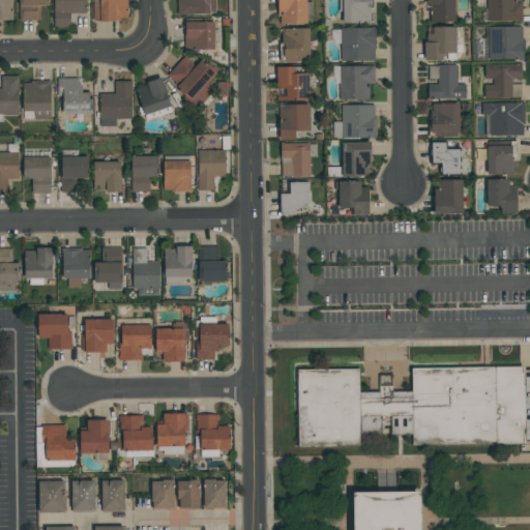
[(12,0),(0,0),(0,20),(12,20),(12,0)]
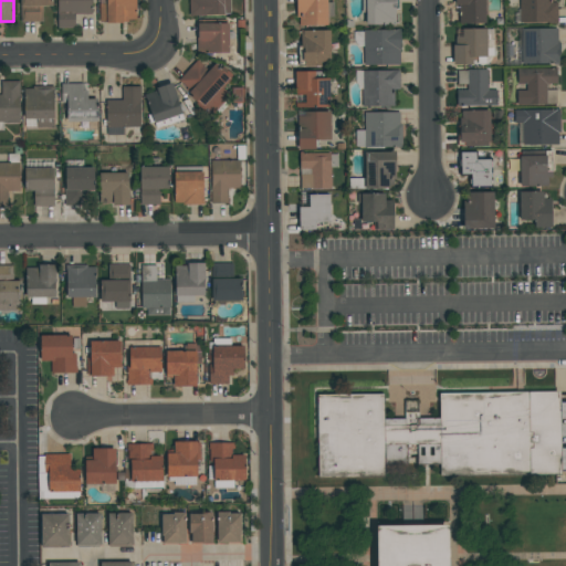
[(20,0),(21,22),(43,22),(43,7),(50,7),(49,0),(20,0)]
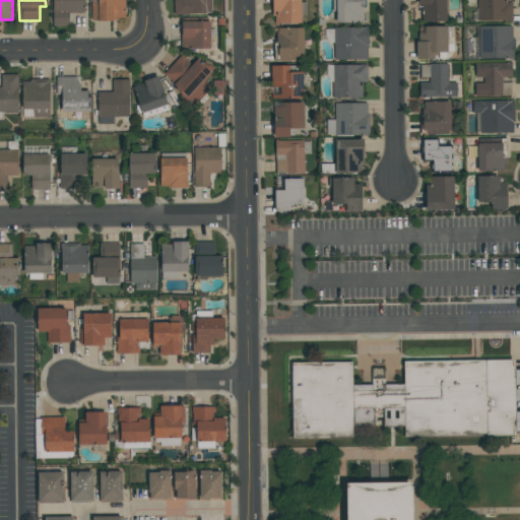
[(53,0),(53,25),(69,25),(69,13),(83,13),(83,0),(53,0)]
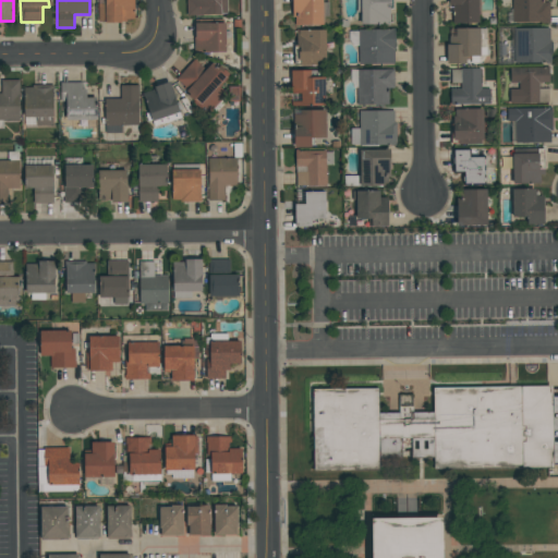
[(97,0),(98,22),(134,22),(134,0),(97,0)]
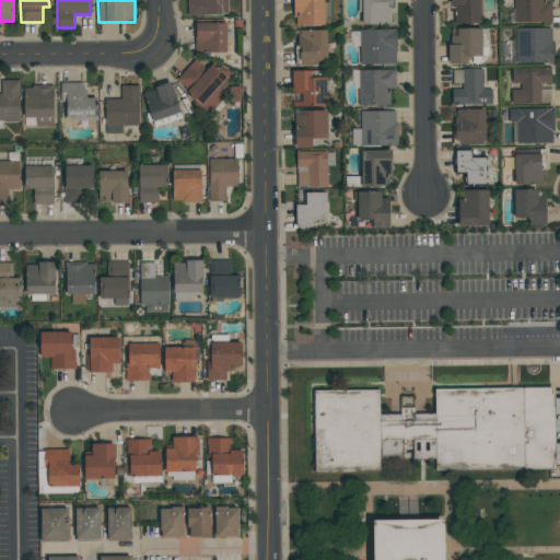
[(187,0),(188,16),(229,15),(228,0),(187,0)]
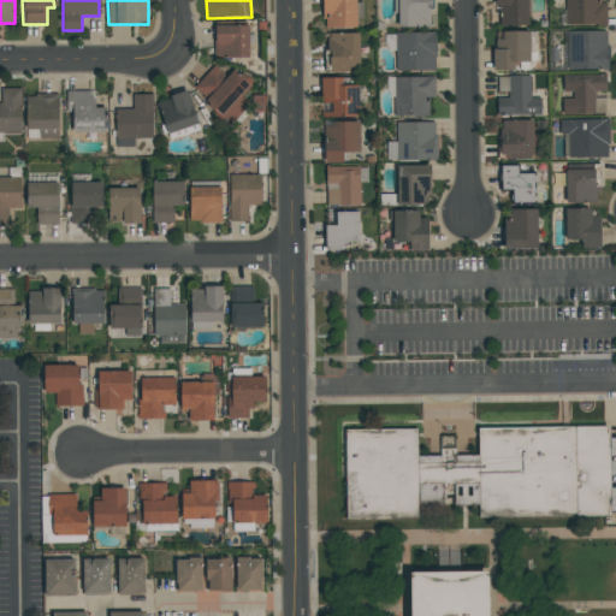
[(323,0),(324,28),(361,29),(361,4),(356,4),(355,0),(323,0)]
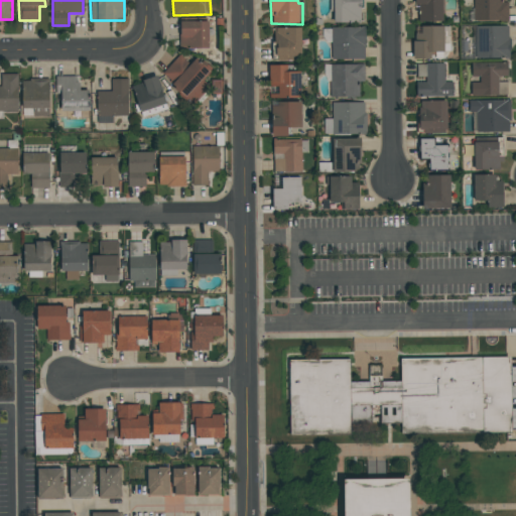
[(332,0),(333,23),(362,22),(361,0),(332,0)]
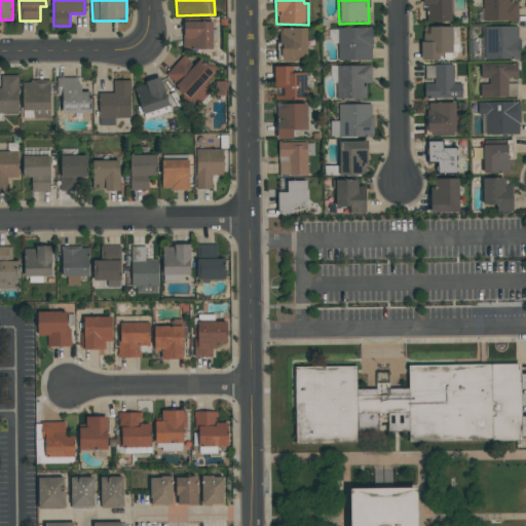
[(452,22),(451,0),(422,0),(422,4),(426,4),(427,23),(452,22)]
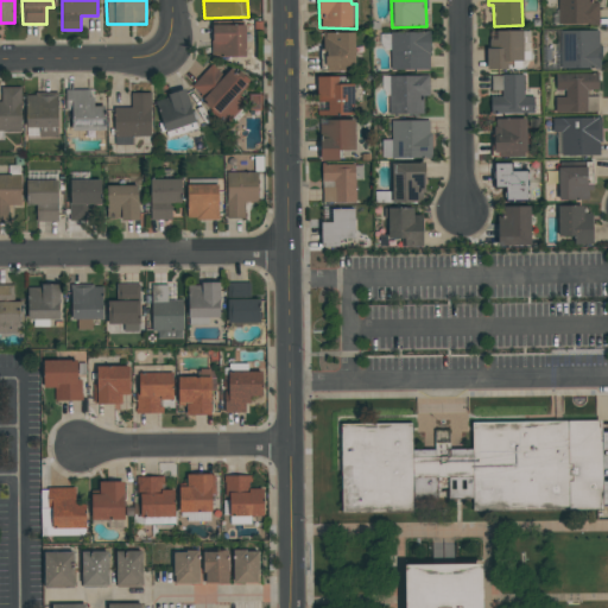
[(591,0),(557,0),(558,25),(599,25),(599,2),(593,2),(591,0)]
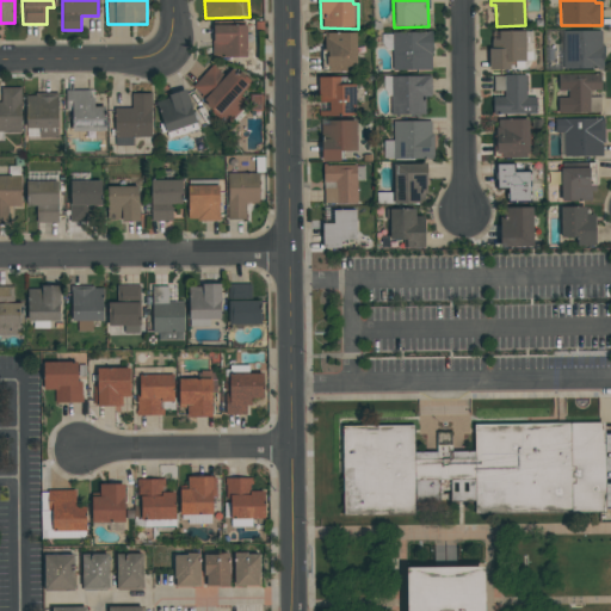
[(247,56),(247,25),(213,25),(214,57),(247,56)]
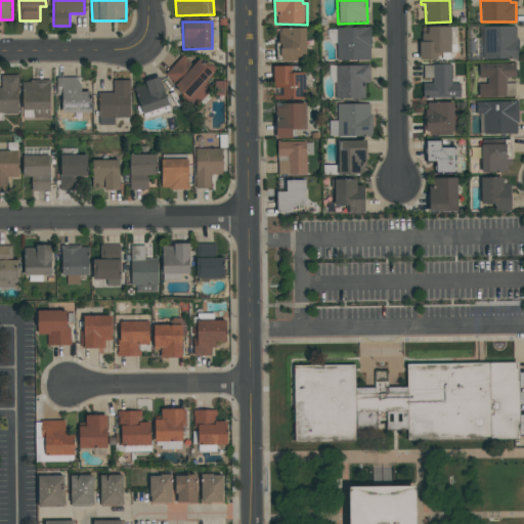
[(450,27),(421,28),(421,60),(451,59),(450,27)]
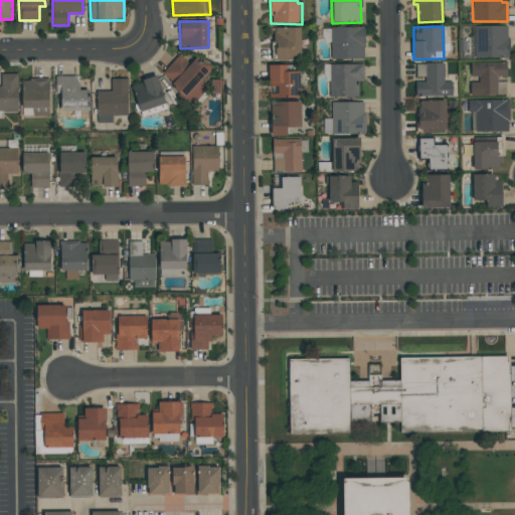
[(508,26),(475,26),(475,58),(509,57),(508,26)]
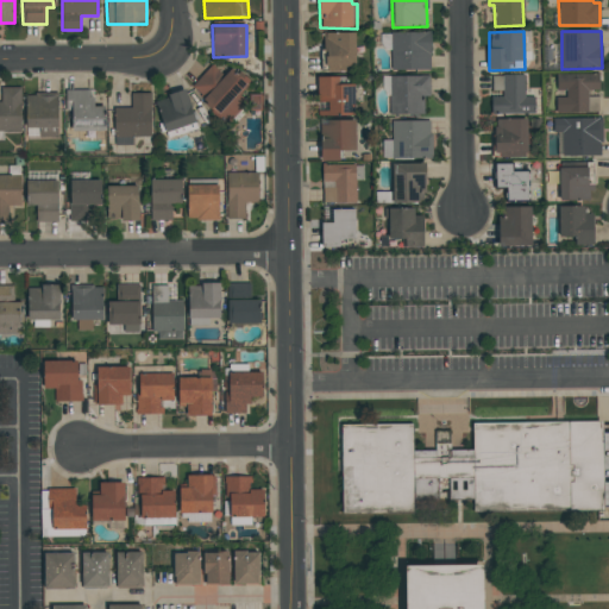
[(431,32),(390,32),(391,70),(431,70),(431,32)]
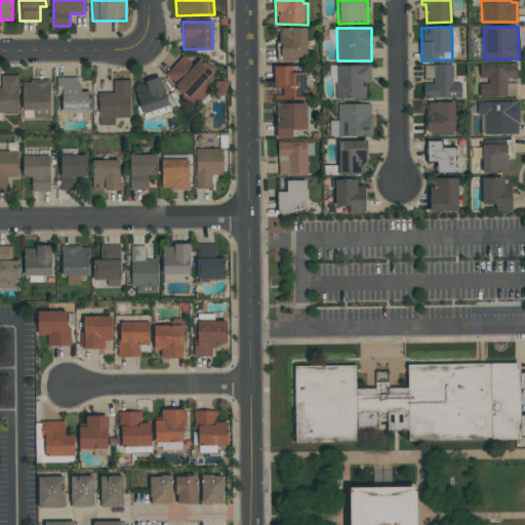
[(279,29),(280,62),(307,61),(307,29),(279,29)]
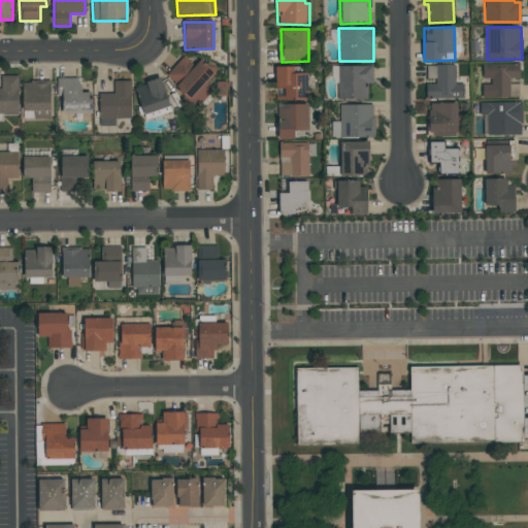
[(165,76),(198,107),(215,89),(207,83),(216,73),(200,60),(195,66),(184,56),(165,76)]
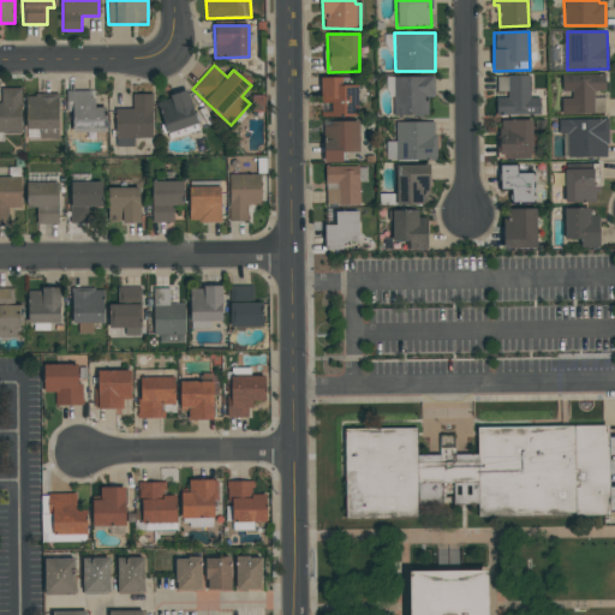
[(562,114),(605,114),(604,95),(605,95),(605,75),(562,76),(562,93),(572,93),(572,99),(561,99),(562,114)]
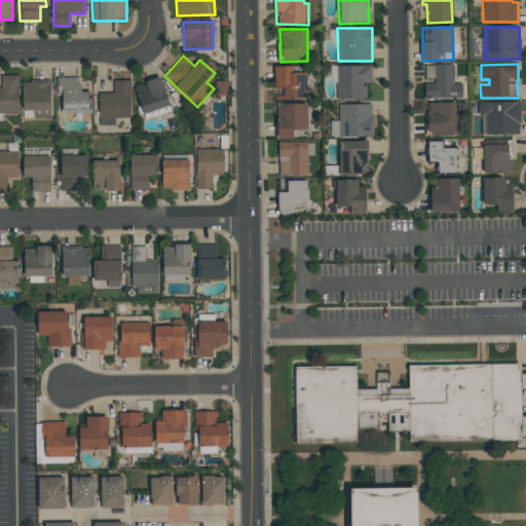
[(424,84),(425,100),(462,99),(462,84),(454,84),(453,65),(434,65),(435,83),(424,84)]
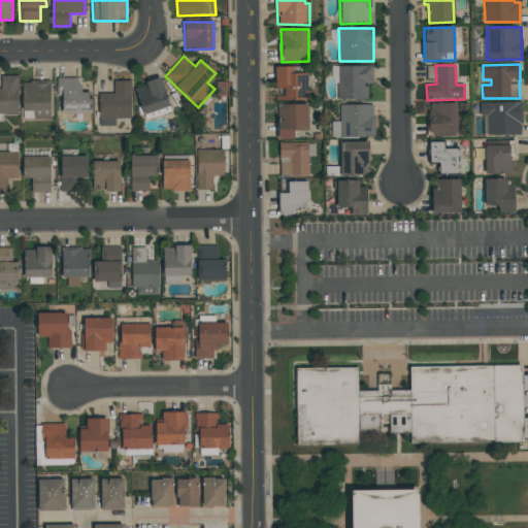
[(276,100),(307,100),(306,66),(275,67),(276,100)]
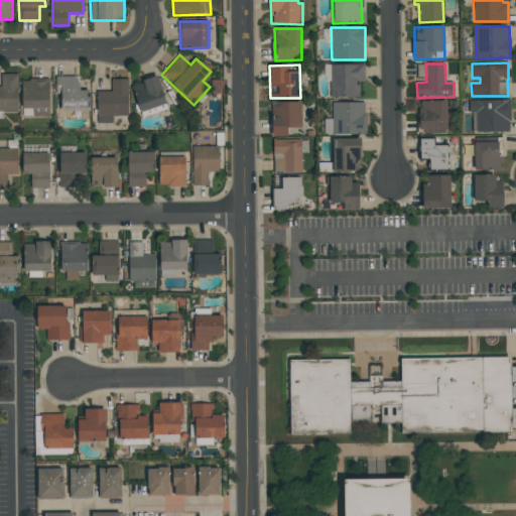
[(331,98),(360,98),(359,82),(365,82),(364,65),(330,65),(331,98)]
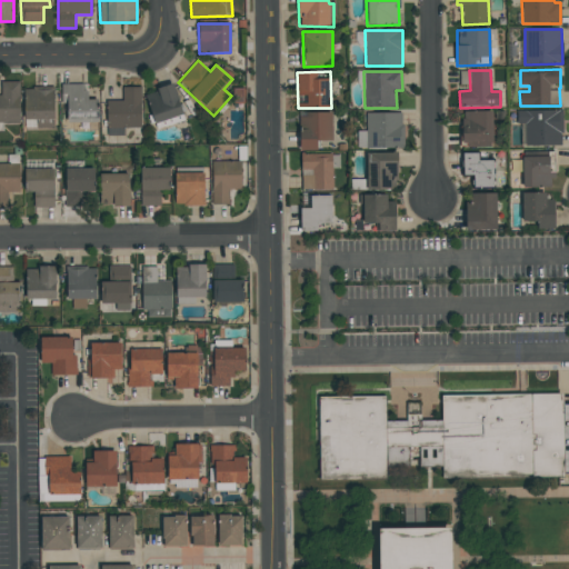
[(67,95),(68,122),(98,122),(98,100),(88,100),(88,83),(61,85),(61,96),(67,95)]
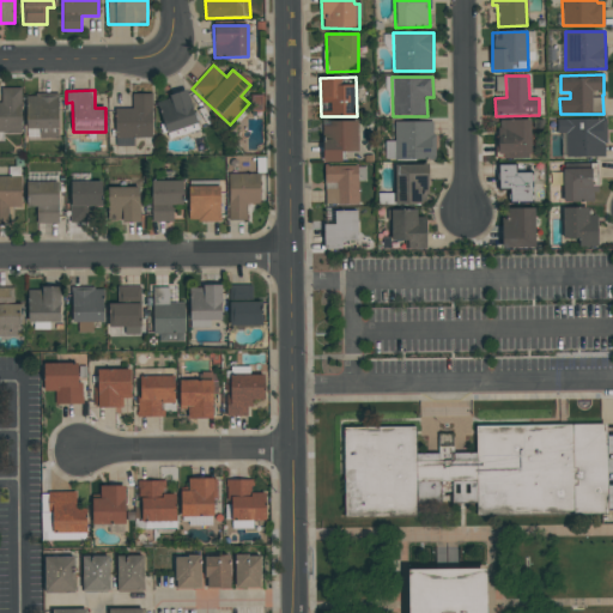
[(115,139),(152,138),(152,93),(132,95),(132,109),(115,109),(115,139)]
